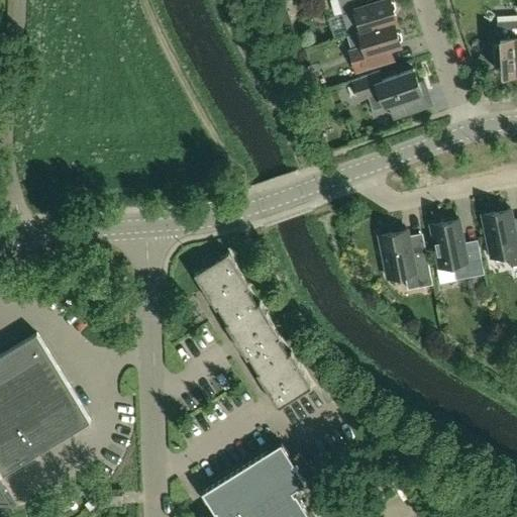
[(349,34),(358,31),(396,20),(393,10),(395,6),(394,2),(390,0),(378,0),(366,4),(364,0),(337,0),(344,21),(345,21),(349,34)]
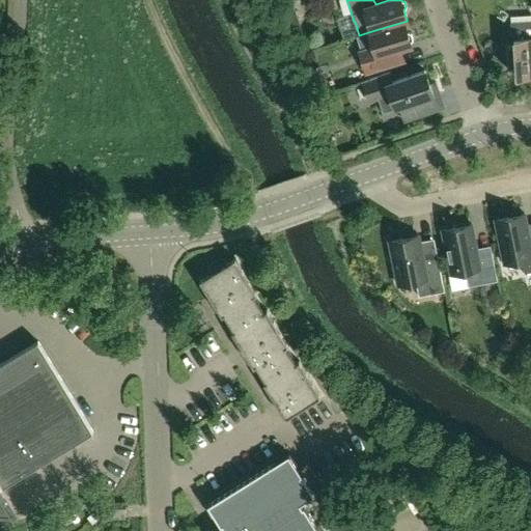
[(407,21),(368,32),(372,47),(359,51),(366,73),(391,64),(387,53),(411,46),(411,43),(412,38),(411,34),(407,32),(403,22),(407,21)]
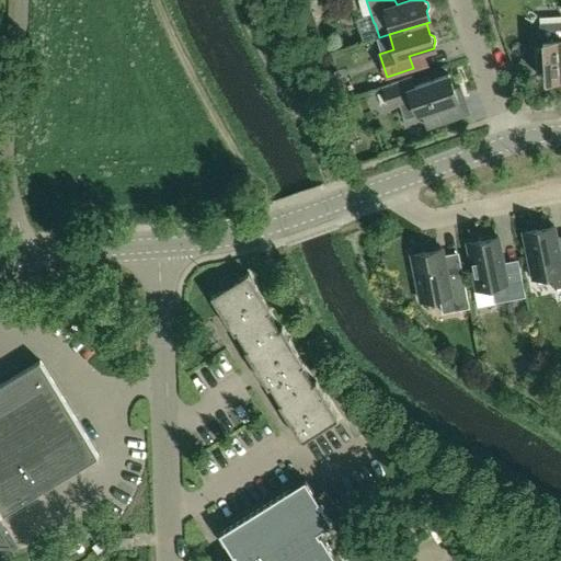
[(545,80),(560,79),(560,22),(539,23),(540,43),(542,43),(542,48),(534,49),(536,73),(544,72),(545,80)]
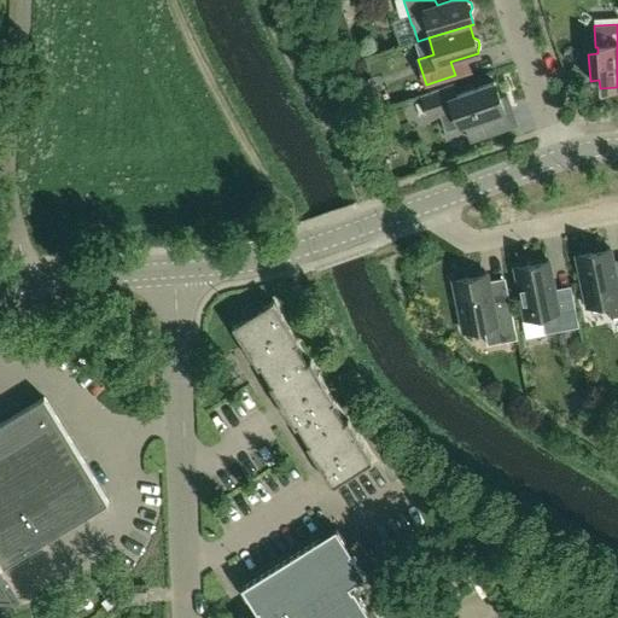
[(430,120),(454,110),(459,127),(464,124),(470,141),(501,130),(496,117),(499,114),(511,109),(506,95),(499,98),(494,82),(458,94),(454,82),(420,94),(430,120)]
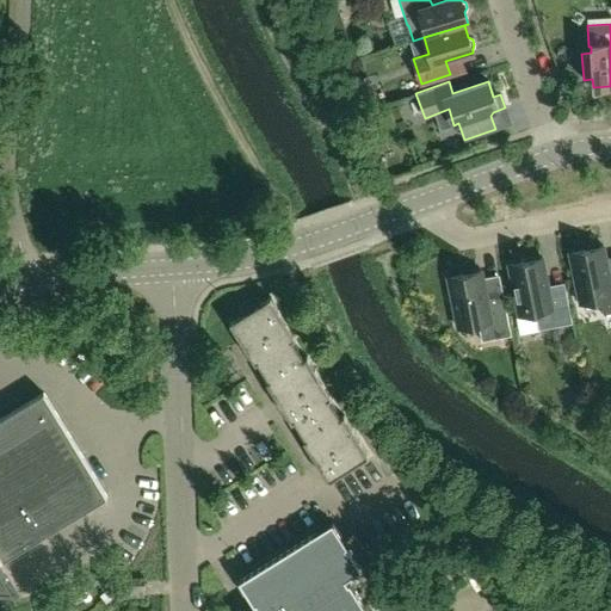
[(580,303),(600,300),(603,314),(610,313),(610,281),(610,282),(603,246),(599,247),(598,244),(585,246),(585,250),(569,253),(580,303)]
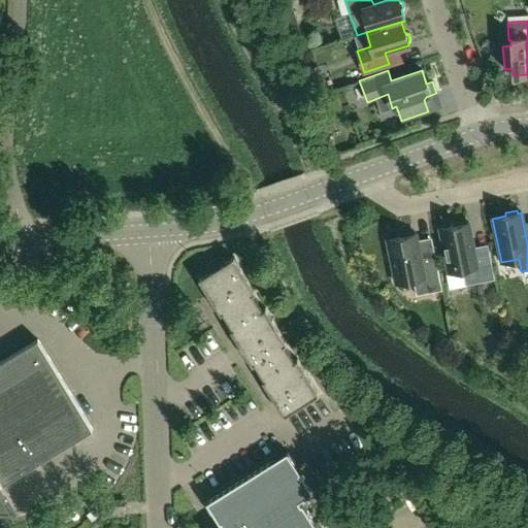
[(453,226),(439,229),(449,272),(462,270),(465,286),(494,279),(489,251),(474,254),(468,223),(465,224),(464,221),(453,223),(453,226)]
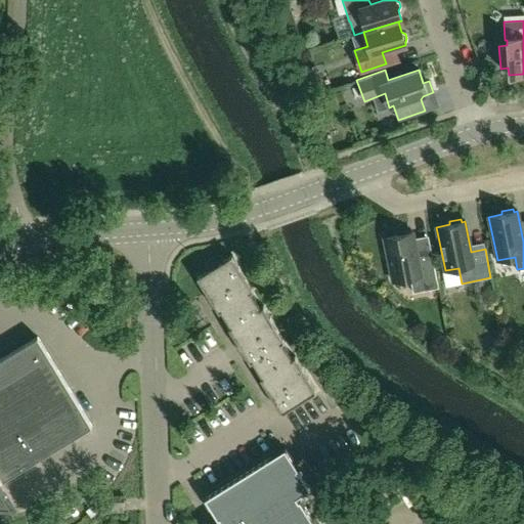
[(397,235),(384,237),(393,281),(409,277),(413,293),(438,288),(433,260),(419,262),(412,232),(409,232),(408,229),(397,232),(397,235)]
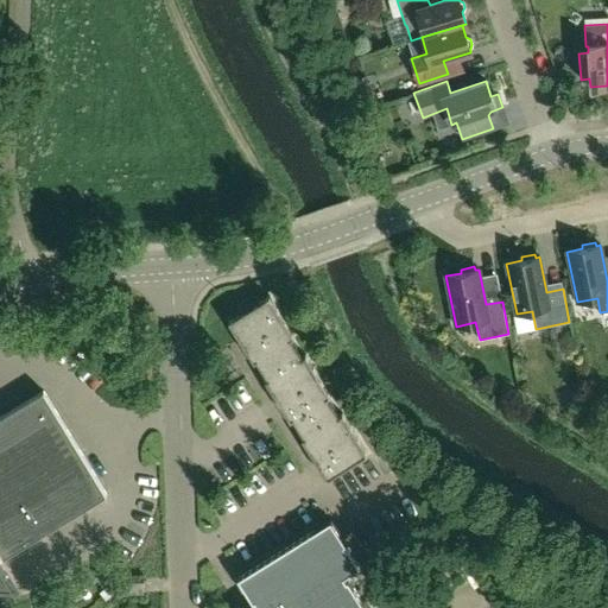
[(240,315),(229,321),(240,339),(245,346),(265,379),(280,404),(311,454),(327,479),(368,454),(270,296),(258,303),(255,299),(249,299),(245,302),(241,305),(238,310),(240,315)]
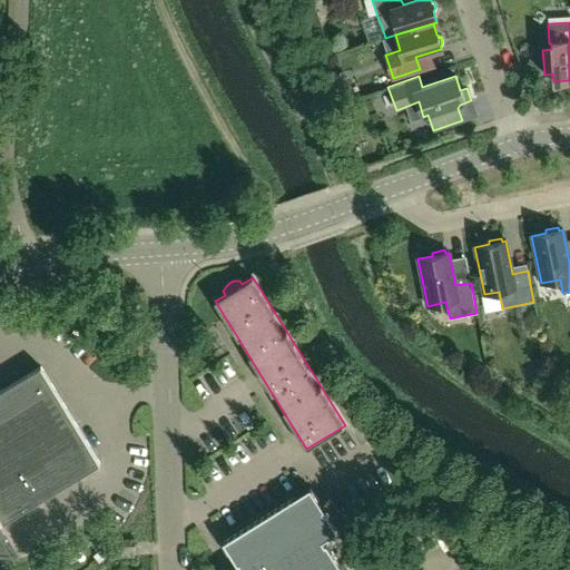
[(16,559),(17,558),(0,530),(0,524),(100,463),(41,366),(0,391),(0,551),(6,552),(12,552),(16,559)]
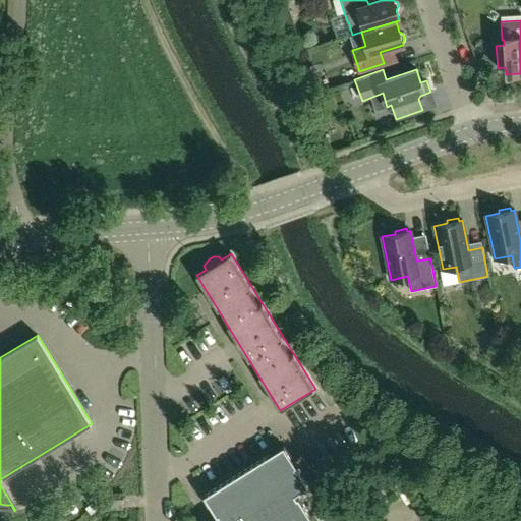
[(293,470),(281,450),(201,500),(215,520),(216,519),(217,520),(308,520),(296,501),(294,502),(292,498),(305,489),(296,473),(295,474),(292,471),(293,470)]
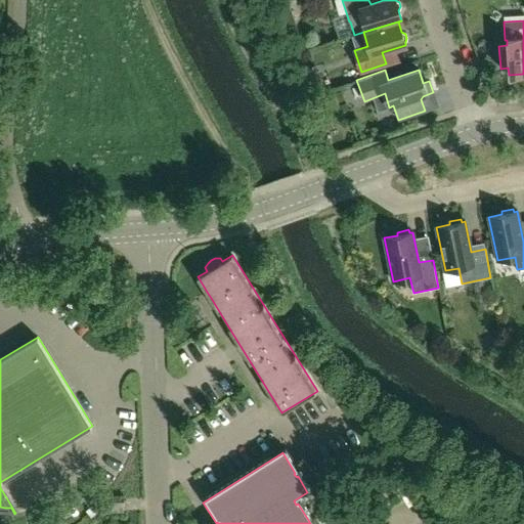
[(124,501),(110,501),(110,513),(125,512),(124,501)]
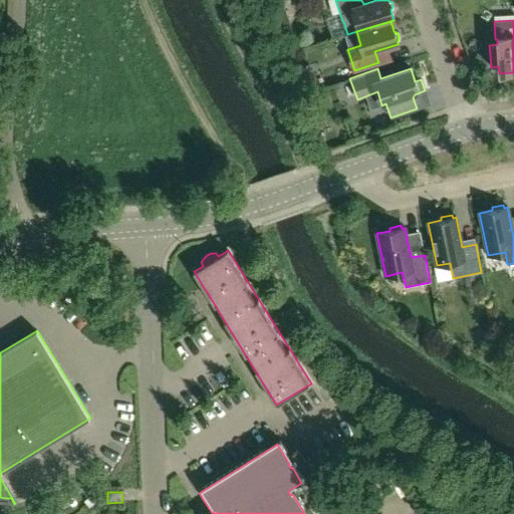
[(323,513),(348,513),(349,513),(343,504),(342,503),(323,513)]
